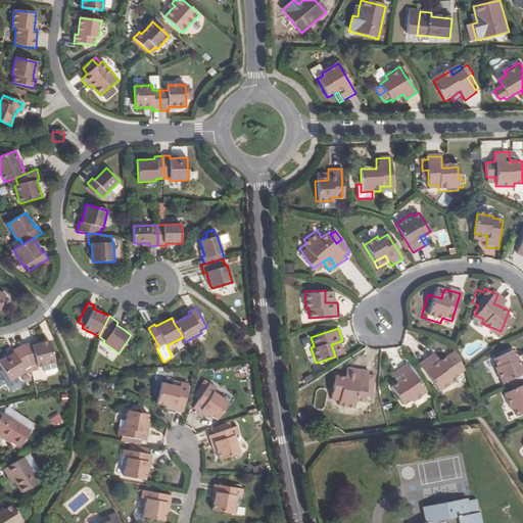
[(30,366),(31,366),(36,365),(37,367),(54,362),(49,340),(40,343),(32,345),(31,342),(21,345),(20,345),(30,366)]
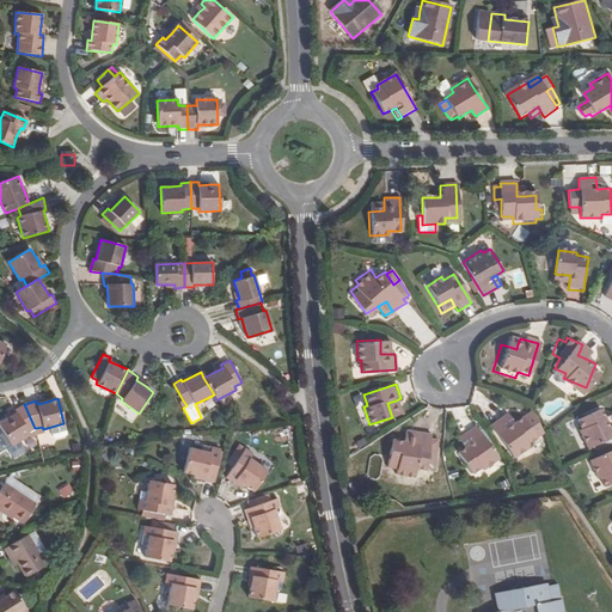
[(401,415),(396,401),(387,403),(392,417),(401,415)]
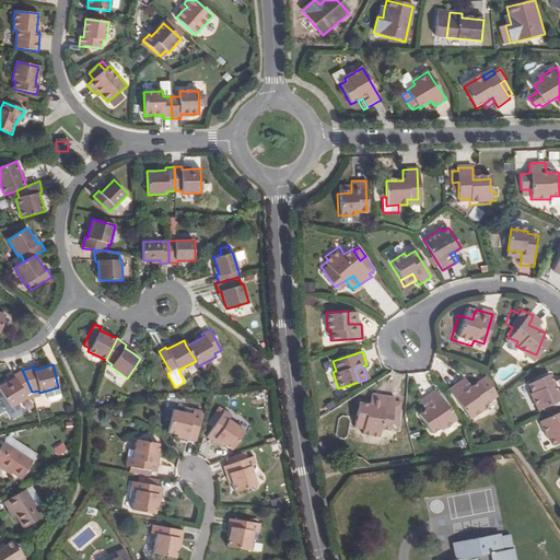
[(32,392),(22,370),(12,375),(14,378),(6,383),(0,385),(0,392),(9,408),(26,398),(25,395),(32,392)]
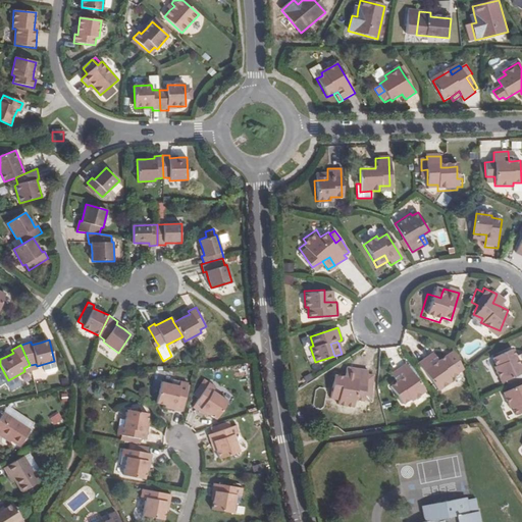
[(521,354),(516,357),(514,353),(511,346),(491,354),(494,362),(492,363),(500,379),(521,369),(521,354)]
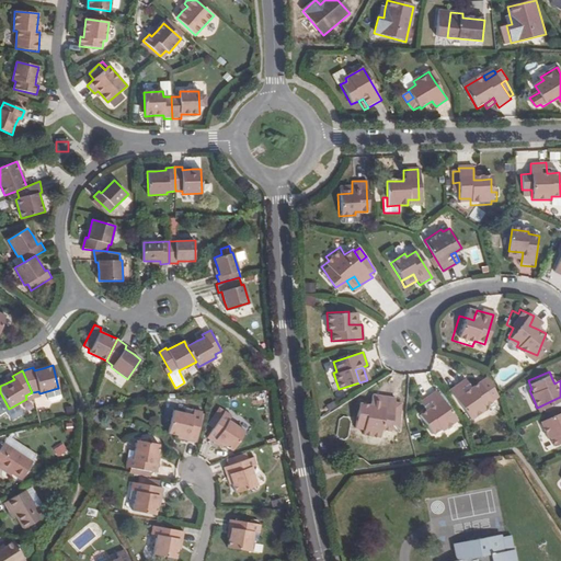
[(485,376),(470,386),(467,389),(461,380),(448,389),(470,419),(485,408),(484,405),(499,395),(485,376)]
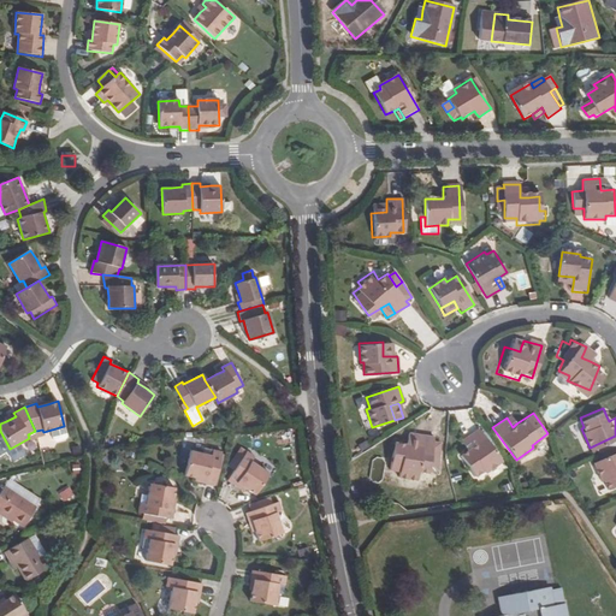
[(510,415),(507,418),(513,427),(516,424),(510,415)]
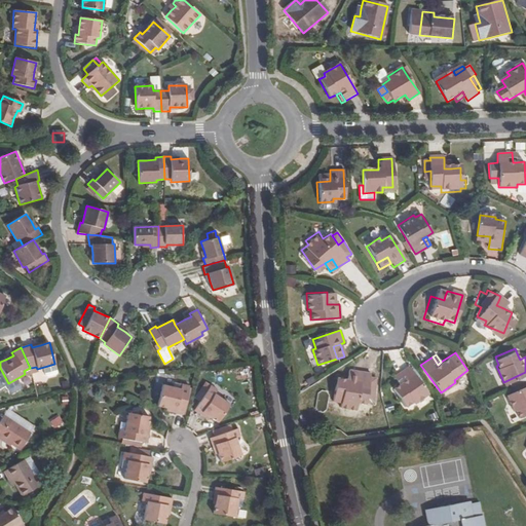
[(409,367),(397,375),(402,383),(400,385),(392,390),(405,407),(411,403),(412,405),(428,393),(409,367)]
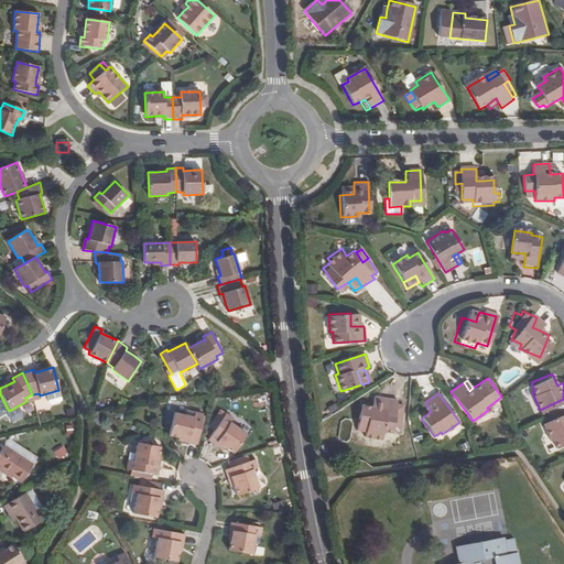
[(397,400),(380,400),(380,410),(371,410),(360,409),(359,434),(367,435),(367,441),(384,441),(384,432),(394,433),(394,431),(396,420),(401,420),(402,405),(397,404),(397,400)]
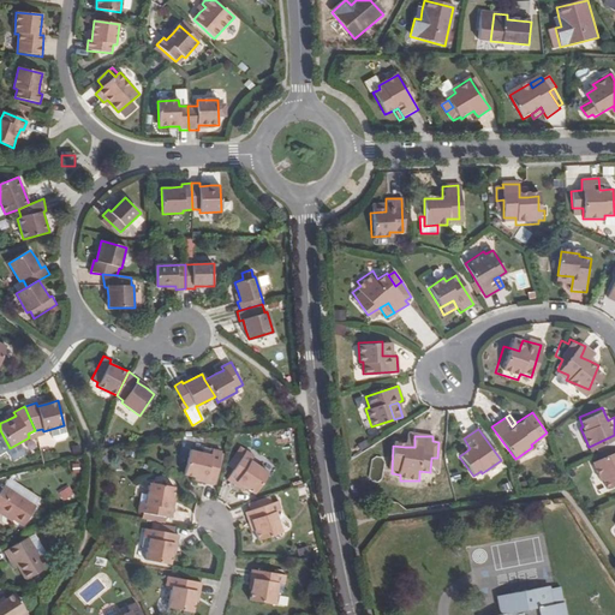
[(460,441),(467,451),(470,448),(464,439),(460,441)]
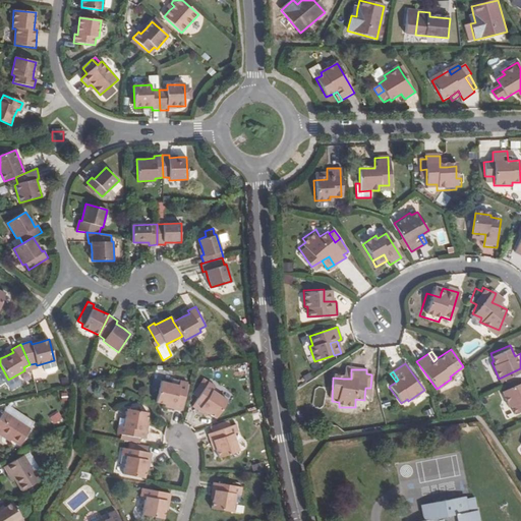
[(173,406),(172,409),(180,411),(186,383),(179,381),(178,386),(161,382),(156,403),(164,404),(173,406)]
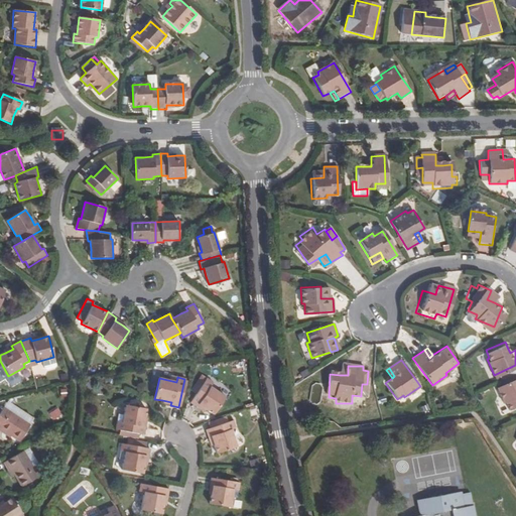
[(201,404),(208,409),(215,413),(226,396),(212,387),(215,382),(208,377),(192,402),(199,406),(201,404)]
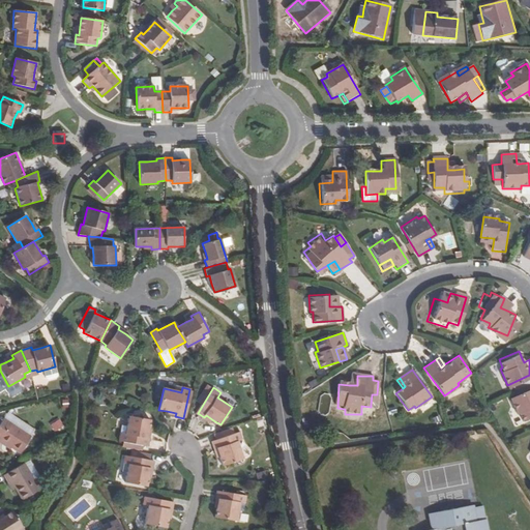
[(529,416),(529,387),(509,396),(517,414),(520,413),(522,420),(529,416)]
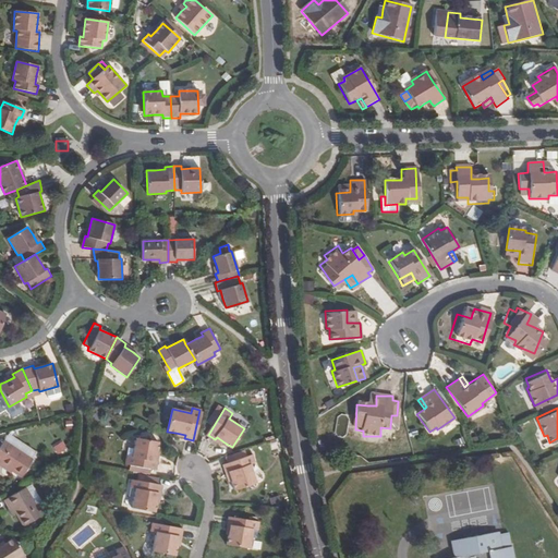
[(155,460),(156,450),(158,440),(135,436),(132,456),(126,455),(125,463),(130,464),(130,469),(149,472),(149,468),(156,470),(158,460),(155,460)]
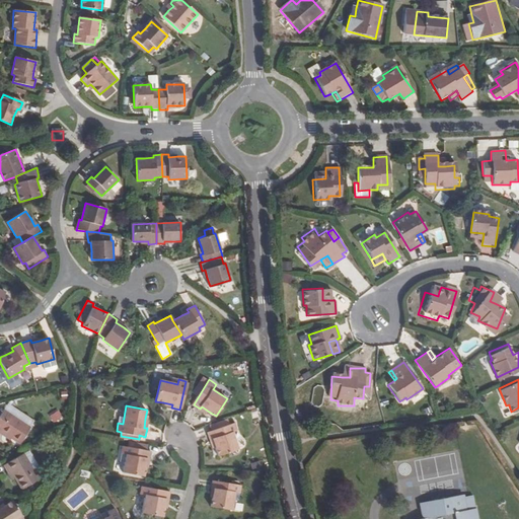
[(0,430),(11,438),(20,443),(30,426),(4,409),(2,412),(0,415),(0,430)]
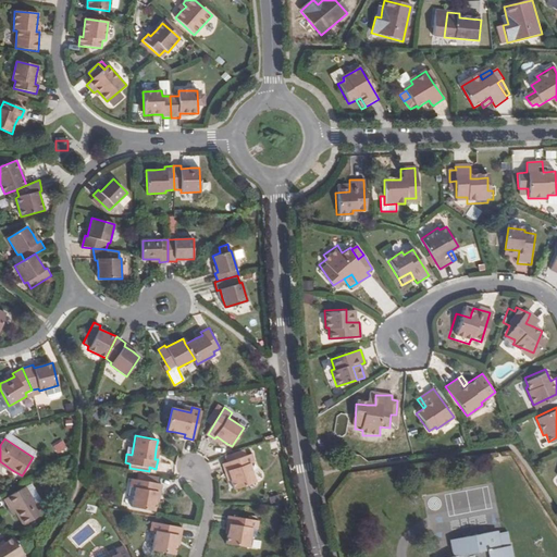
[(63,441),(53,446),(59,455),(69,449),(63,441)]
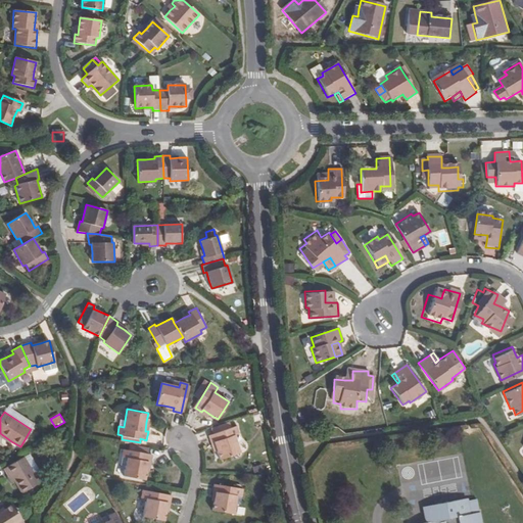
[(215,441),(218,450),(221,459),(241,452),(236,435),(240,433),(238,425),(209,435),(211,443),(215,441)]
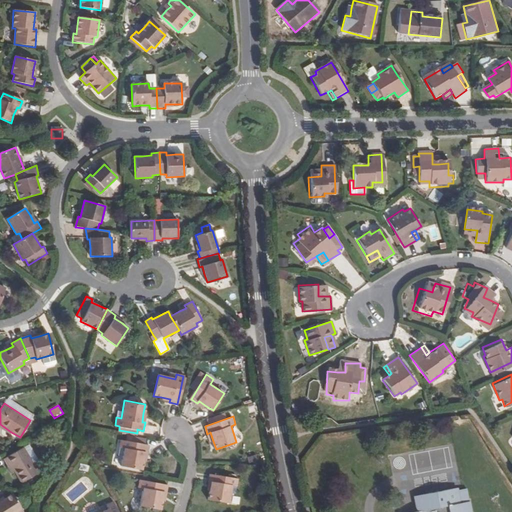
[(11,432),(0,424),(0,427),(10,433),(11,432)]
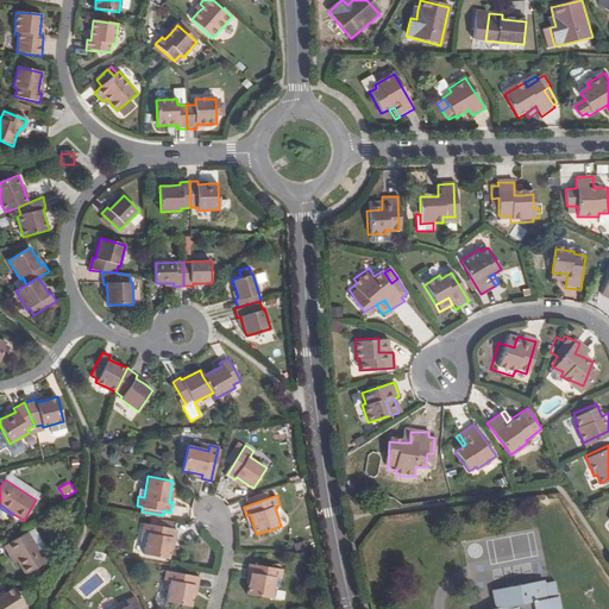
[(171,537),(175,538),(176,529),(144,522),(142,532),(148,533),(144,554),(167,558),(169,546),(171,537)]
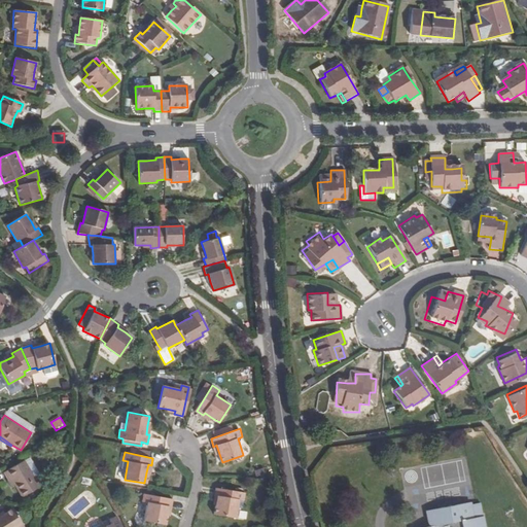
[(40,486),(34,476),(25,460),(5,471),(8,479),(12,477),(15,484),(24,496),(40,486)]
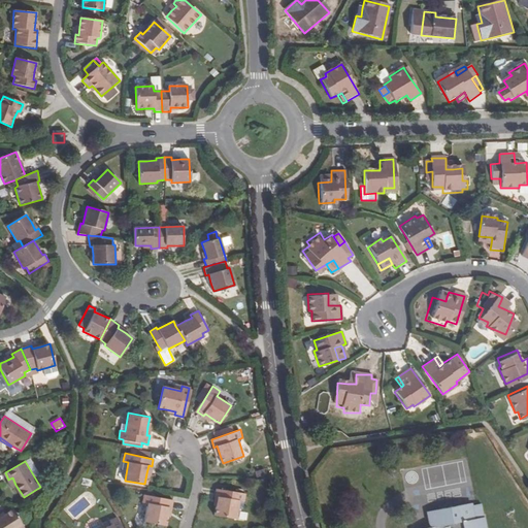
[(222,494),(220,503),(219,513),(239,516),(243,497),(248,498),(250,490),(220,485),(219,493),(222,494)]
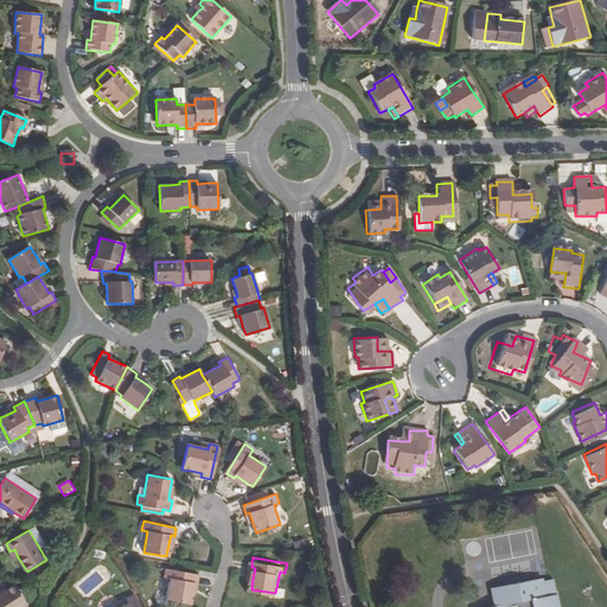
[(195,582),(198,583),(199,574),(166,568),(164,577),(170,579),(166,599),(190,604),(192,593),(195,582)]
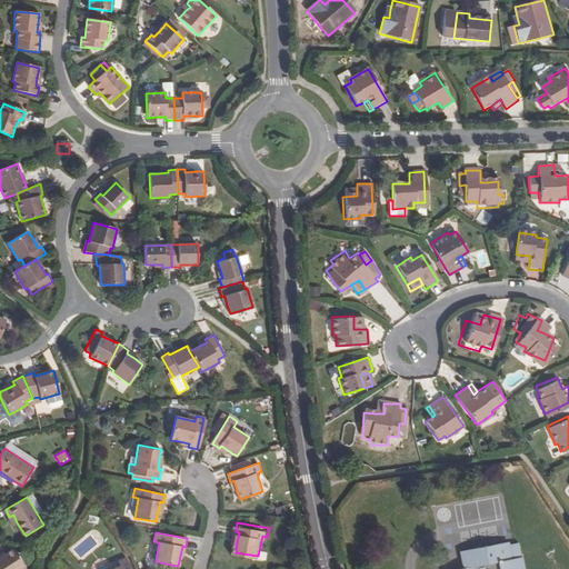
[(522,568),(520,556),(510,559),(507,545),(507,540),(459,550),(462,567),(453,568),(522,568)]
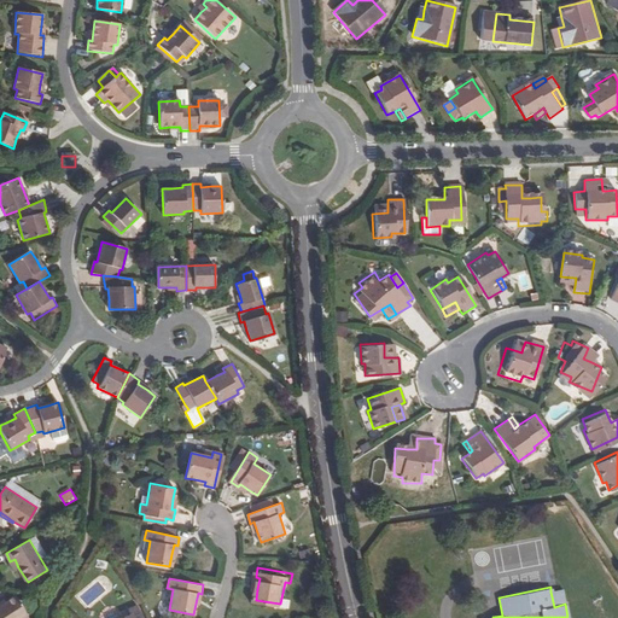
[(563,589),(551,592),(554,607),(565,604),(563,589)]
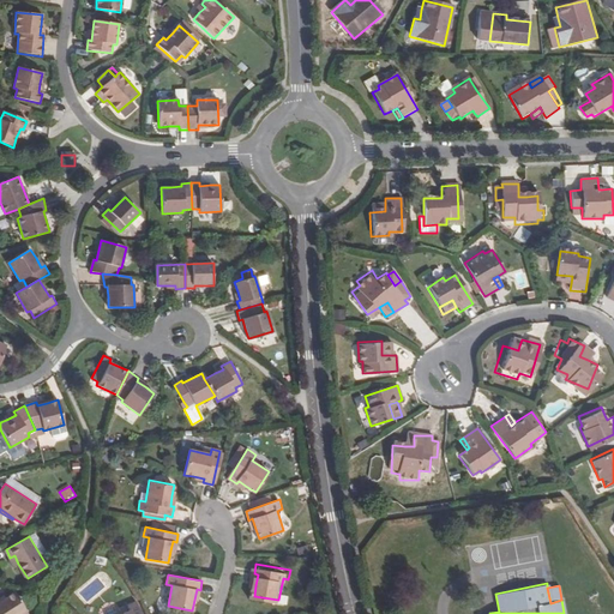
[(0,613),(22,613),(26,611),(13,593),(0,601),(0,613)]
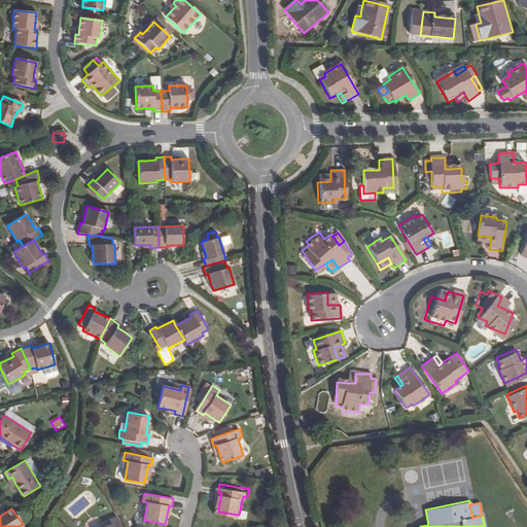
[(120,526),(117,517),(109,520),(111,525),(105,526),(120,526)]
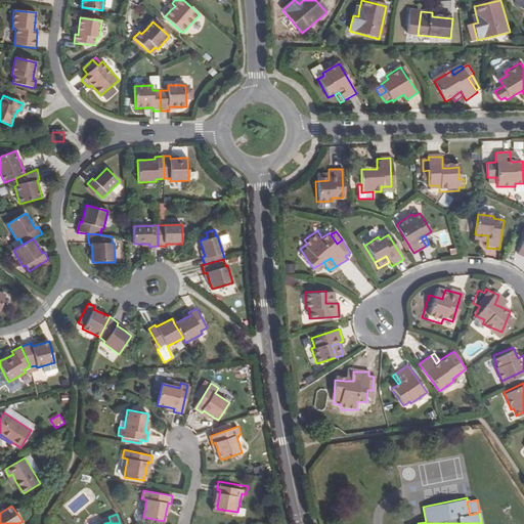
All buildings are outlined.
